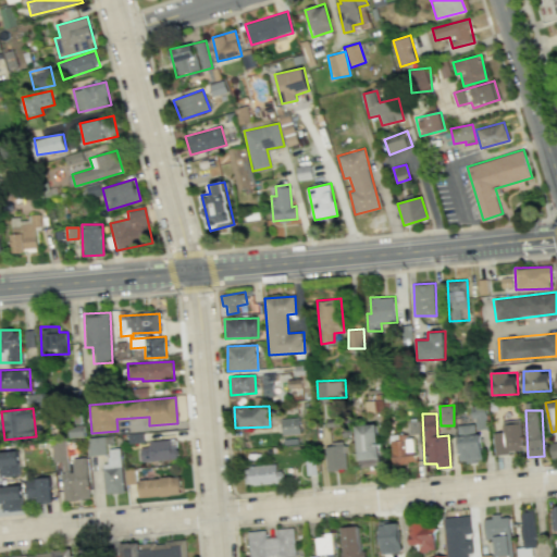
[(281,418),(282,434),(300,433),(299,418),(281,418)]
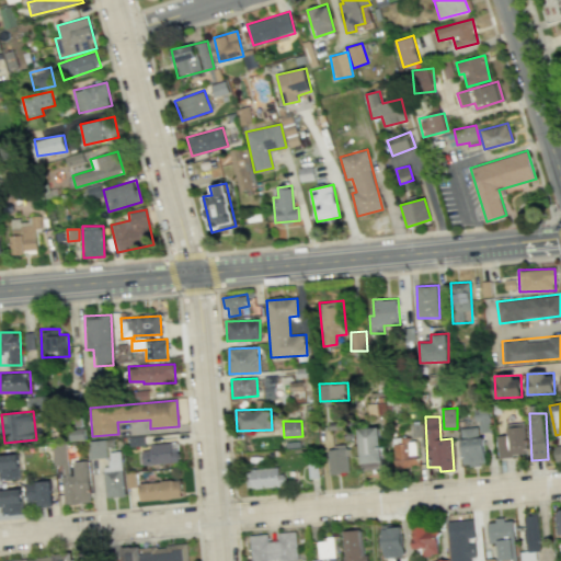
[(504,423),(505,435),(495,436),(497,457),(526,454),(524,422),(504,423)]
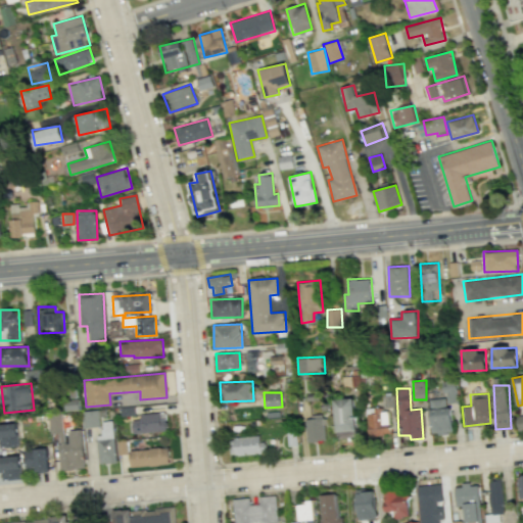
[(432,434),(453,432),(450,407),(446,407),(445,397),(428,399),(432,434)]
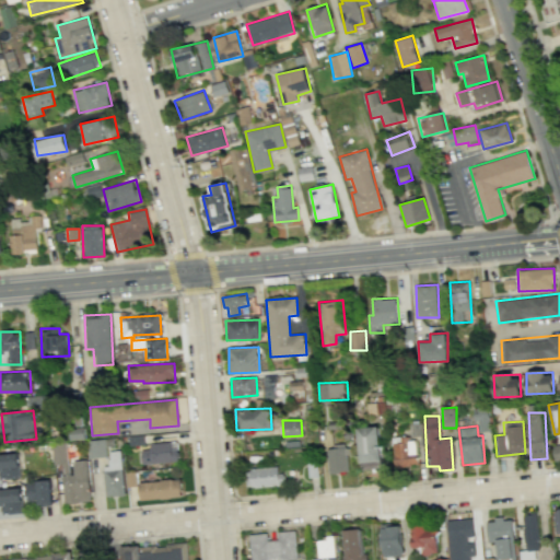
[(361,469),(382,468),(380,427),(359,427),(361,469)]
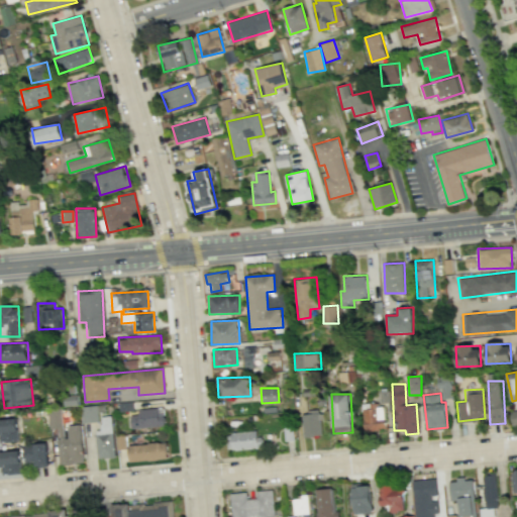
[(385,430),(384,404),(363,405),(364,430),(385,430)]
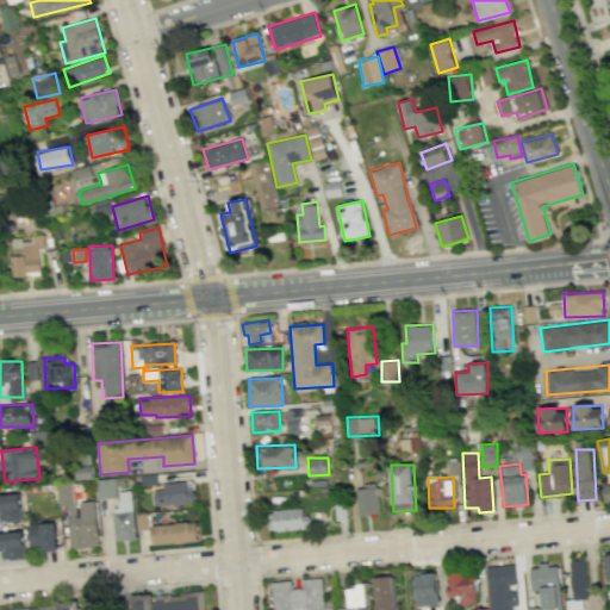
[(95,479),(97,498),(114,498),(114,479),(95,479)]
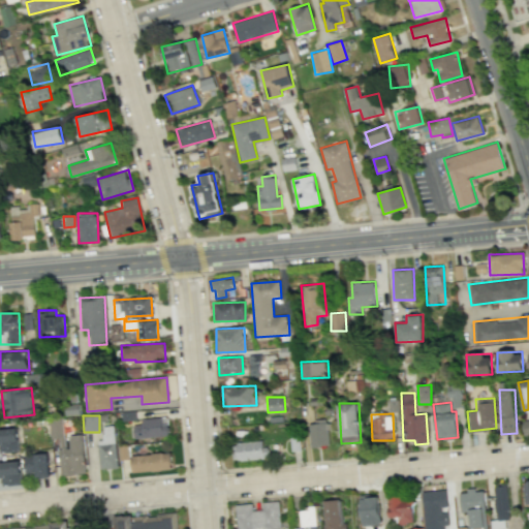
[(134,438),(168,435),(167,424),(163,424),(162,416),(141,419),(142,424),(133,425),(134,438)]
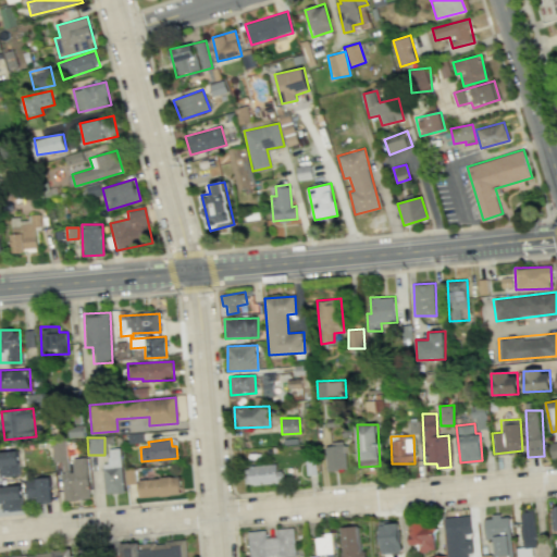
[(87,457),(69,458),(67,441),(51,442),(53,462),(61,461),(63,500),(89,498),(87,457)]
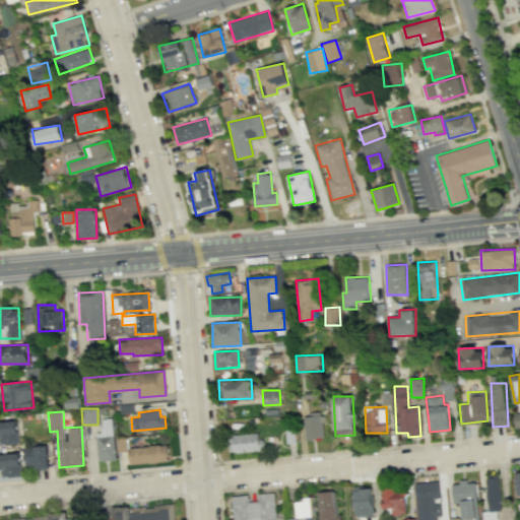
[(324,438),(324,413),(304,414),(304,439),(324,438)]
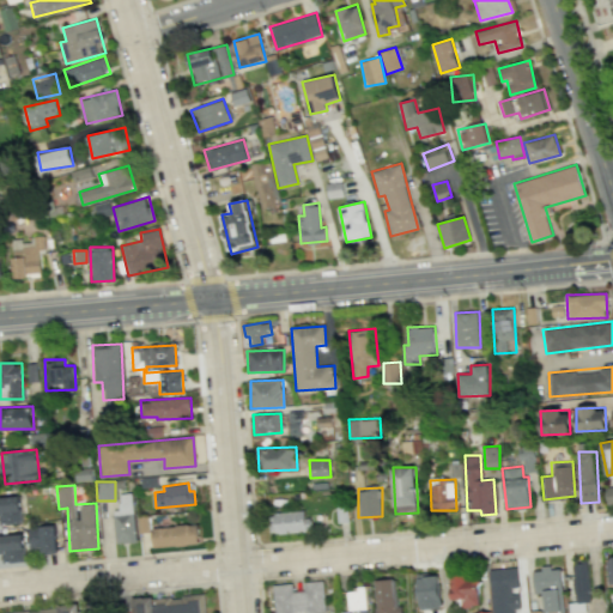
[(135,542),(134,493),(119,493),(120,510),(114,510),(115,542),(135,542)]
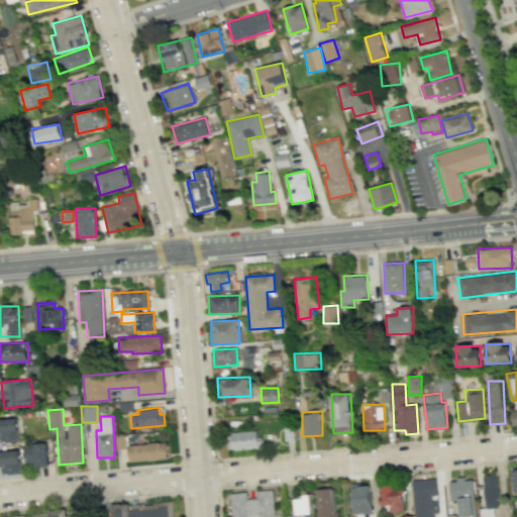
[(0,442),(18,441),(17,418),(0,418),(0,442)]
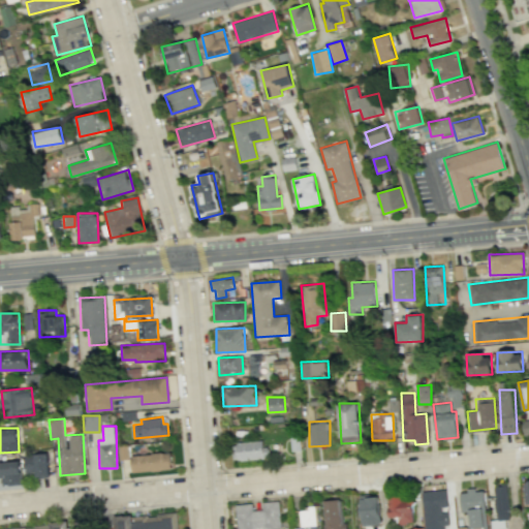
[(232,460),(267,459),(266,441),(231,442),(232,460)]
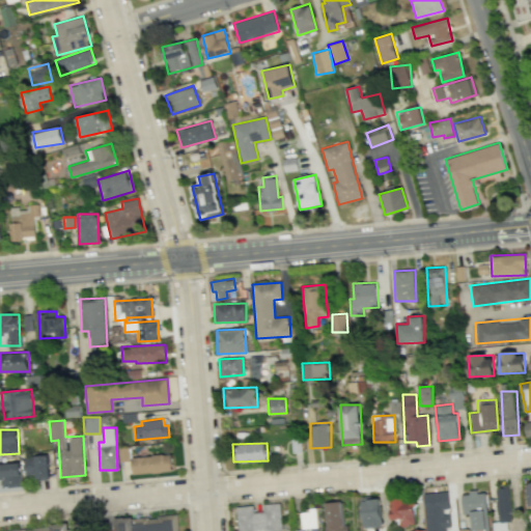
[(172,471),(171,453),(131,457),(133,475),(172,471)]
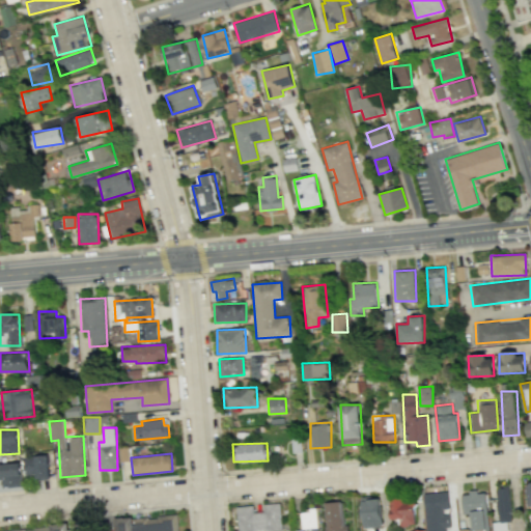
[(24,457),(26,475),(35,474),(36,480),(50,478),(47,454),(24,457)]
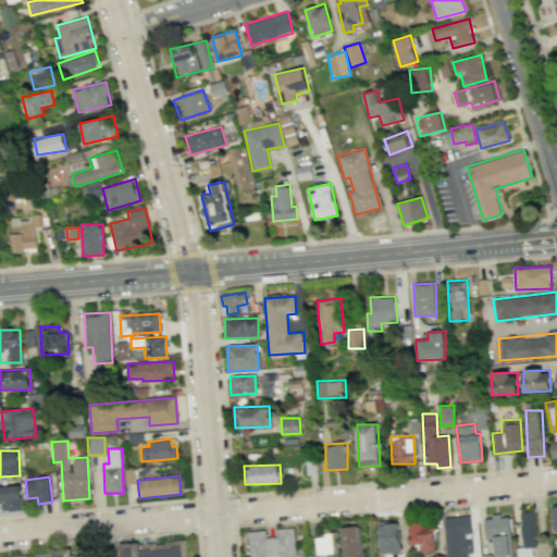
[(0,511),(23,510),(21,485),(0,485),(0,511)]
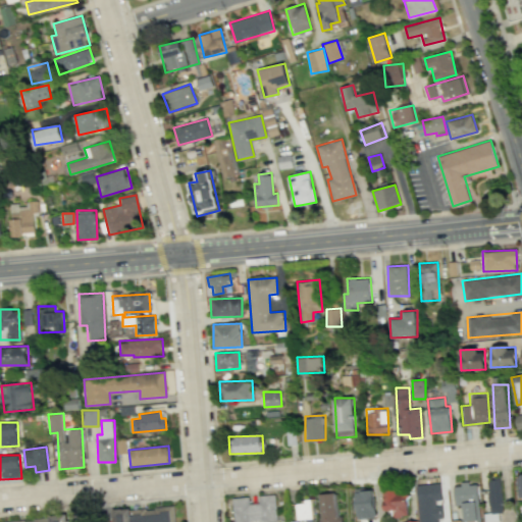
[(501,479),(487,479),(488,521),(501,520),(501,479)]
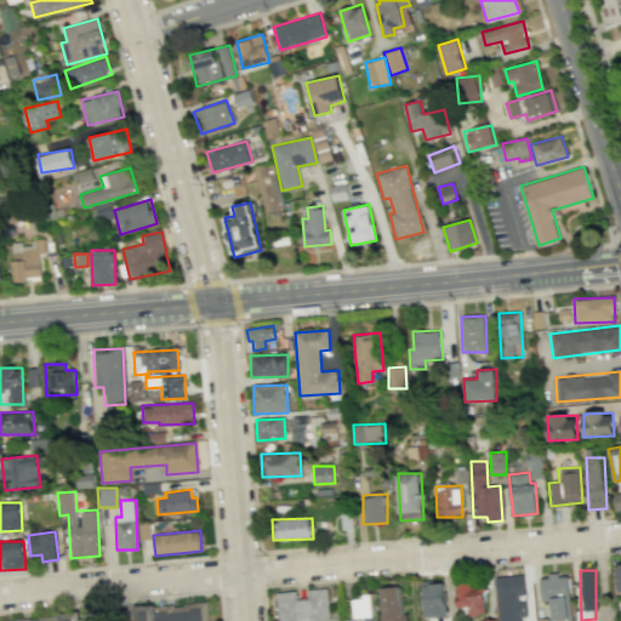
[(522,620),(522,616),(527,615),(525,597),(524,575),(496,576),(499,620),(522,620)]
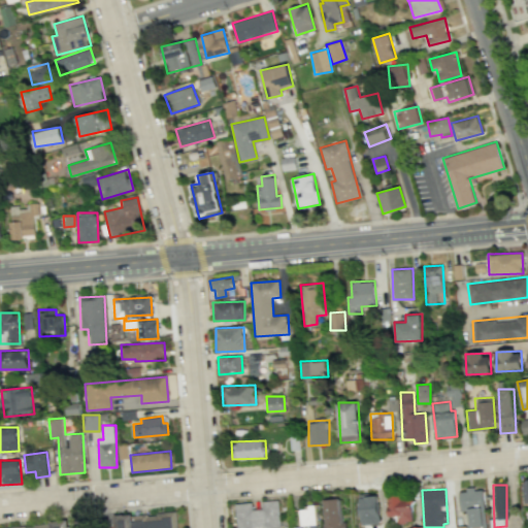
[(484,489),(459,490),(459,512),(468,510),(468,527),(481,527),(485,527),(484,489)]
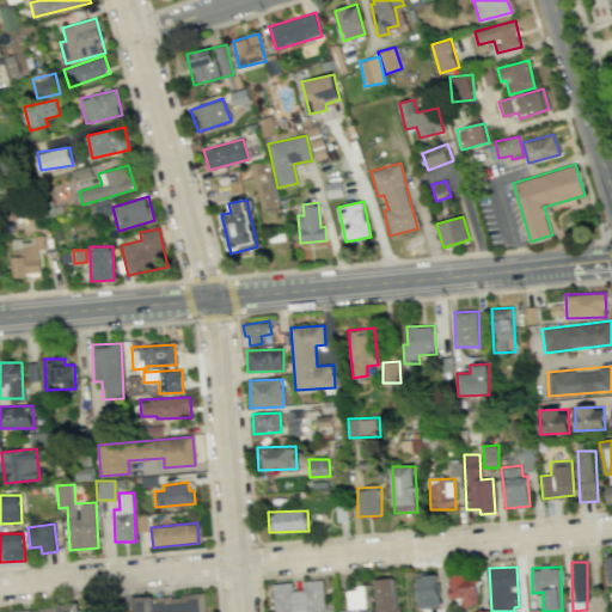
[(440,607),(439,574),(416,574),(417,609),(440,607)]
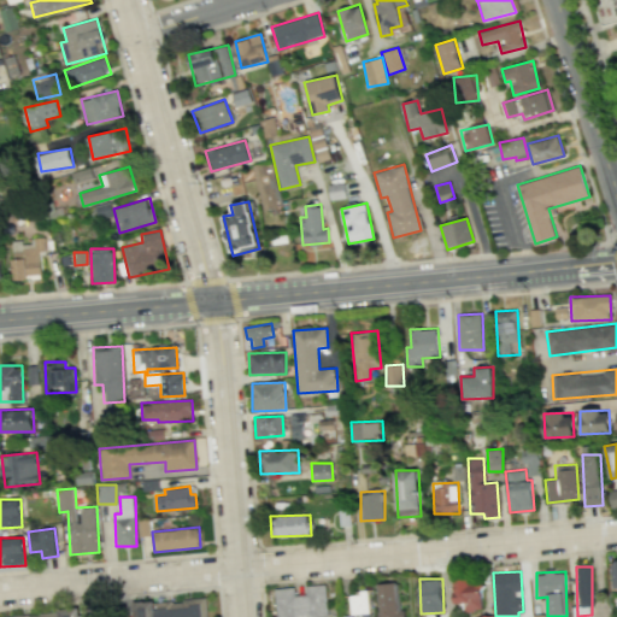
[(482,610),(481,580),(453,580),(454,603),(464,603),(464,611),(482,610)]
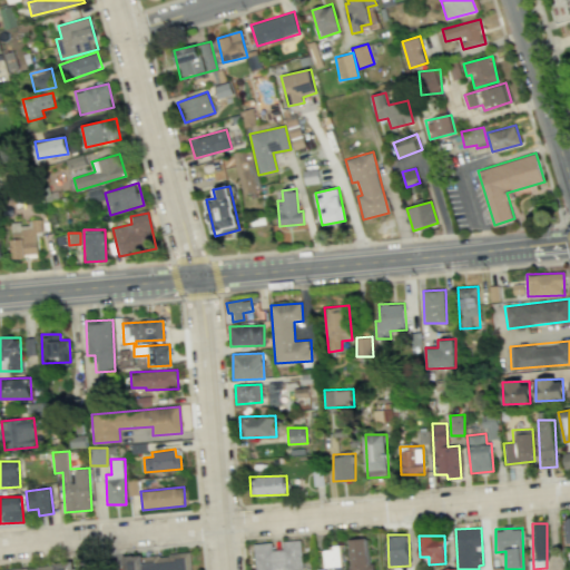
[(370,569),(367,538),(347,539),(350,569),(370,569)]
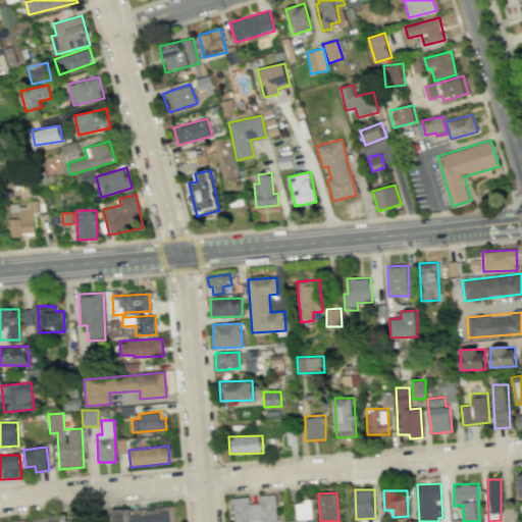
[(276,521),(275,494),(258,496),(258,503),(249,503),(249,497),(232,498),(232,521),(276,521)]
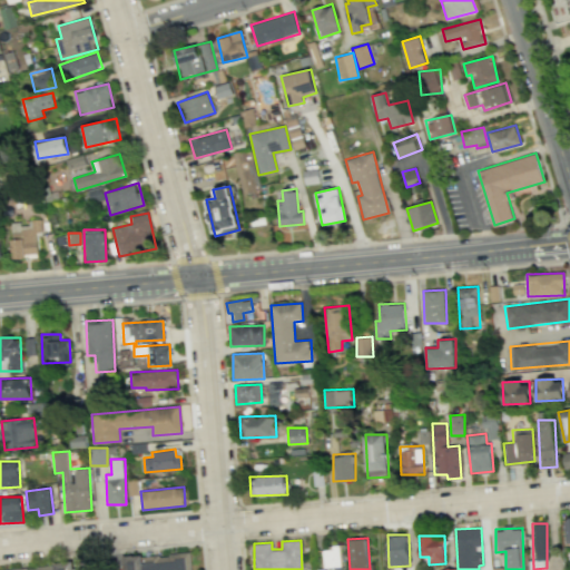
[(324,567),(342,567),(341,548),(323,549),(324,567)]
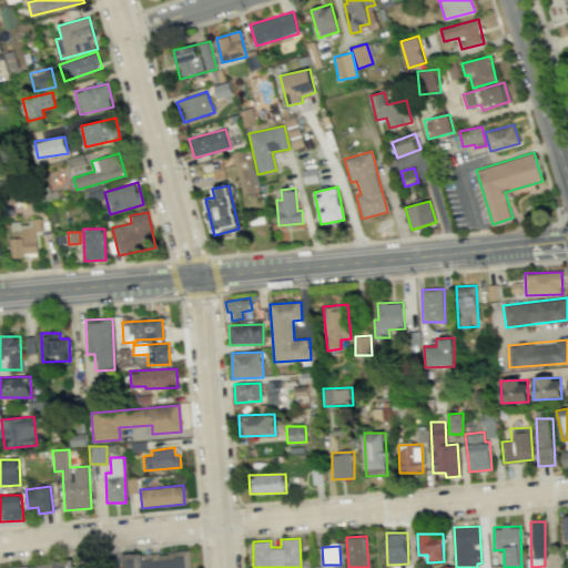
[(122,555),(122,567),(186,567),(186,551),(122,555)]
